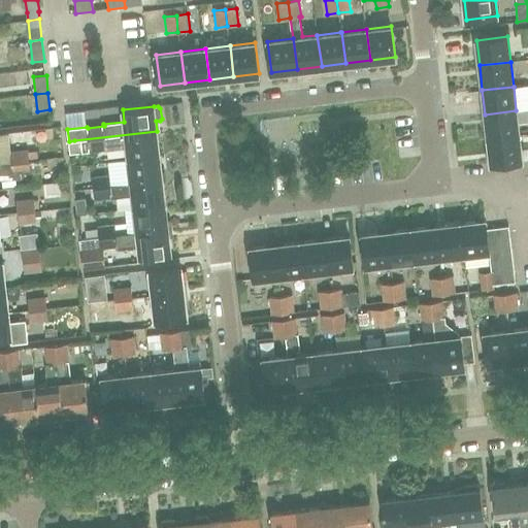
[(488,139),(519,135),(516,110),(485,114),(488,139)]
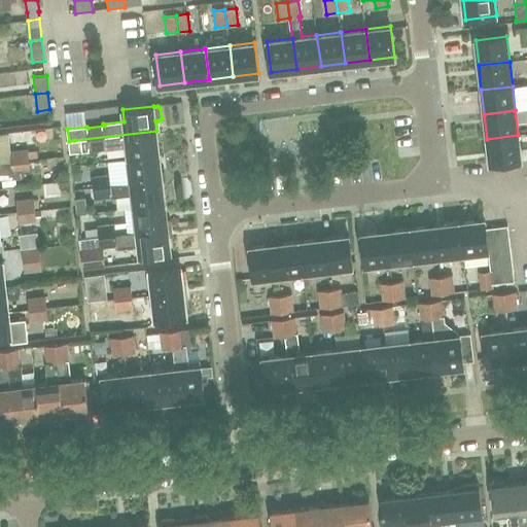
[(291,133),(291,124),(268,125),(268,134),(291,133)]
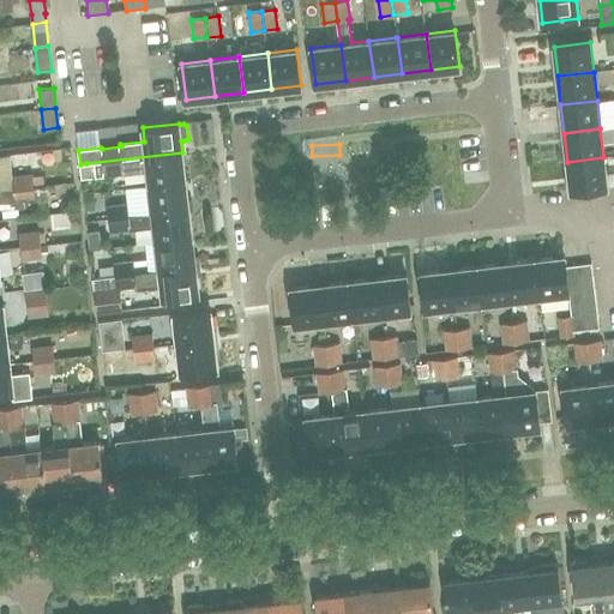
[(150,185),(186,181),(182,152),(86,163),(80,164),(82,179),(148,170),(150,185)]
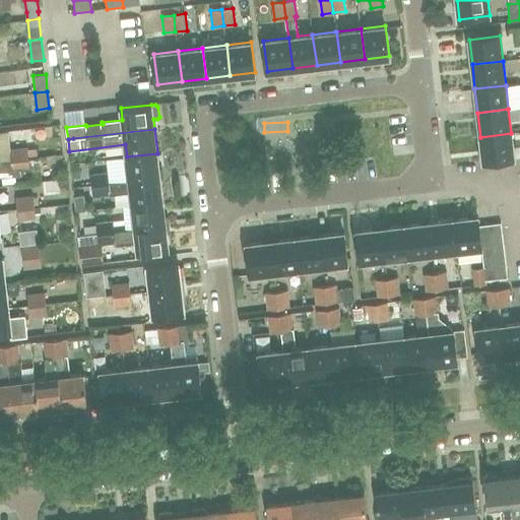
[(514,158),(514,157),(513,147),(511,133),(480,137),(483,161),(514,158)]
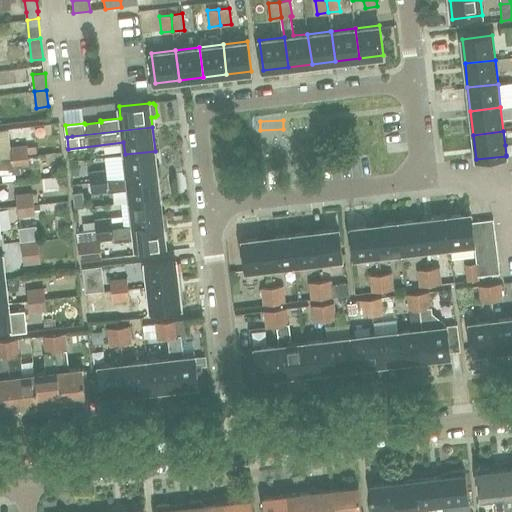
[(12,158),(29,156),(28,145),(11,147),(12,158)]
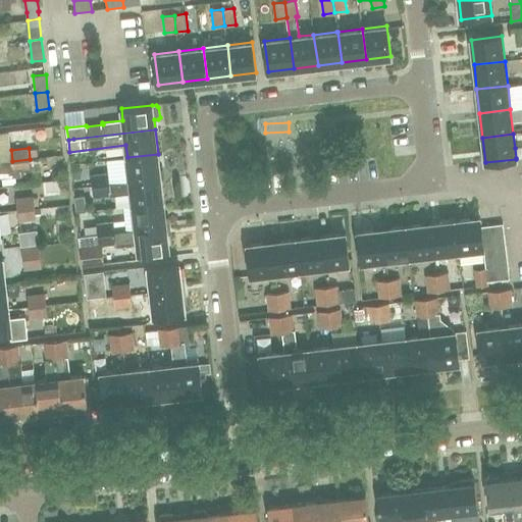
[(131,181),(161,177),(158,154),(127,157),(131,181)]
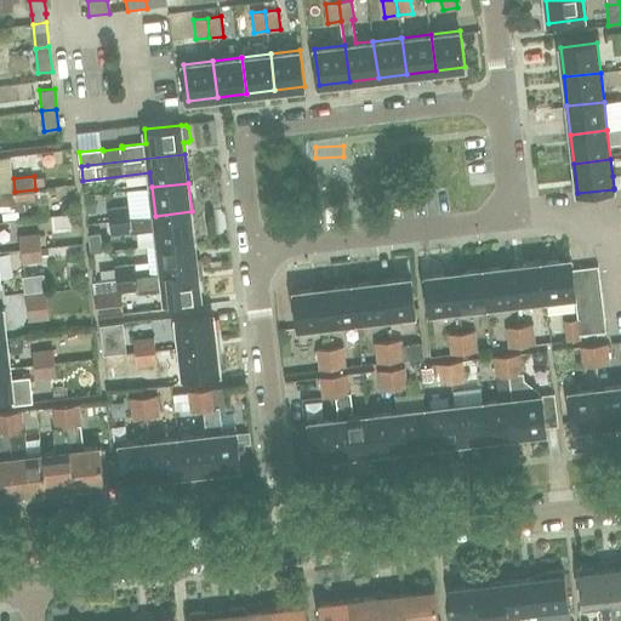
[(134,215),(153,214),(151,186),(131,188),(134,215)]
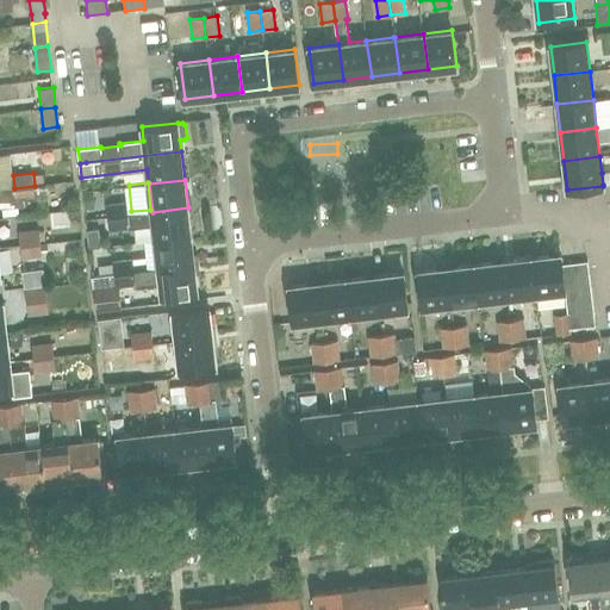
[(0,206),(1,209),(26,206),(26,200),(47,198),(44,185),(35,186),(14,188),(0,188),(0,206)]
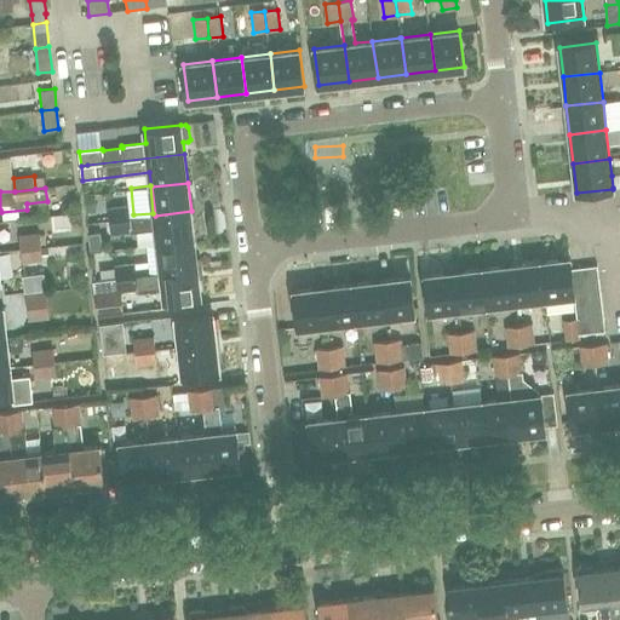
[(131,218),(130,206),(109,208),(110,220),(131,218)]
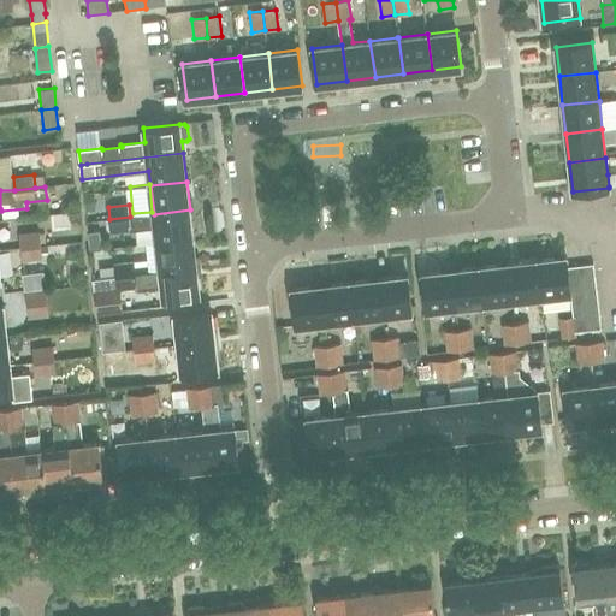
[(130,217),(110,219),(111,232),(130,230),(130,231),(155,227),(157,243),(194,238),(190,209),(154,214),(130,217)]
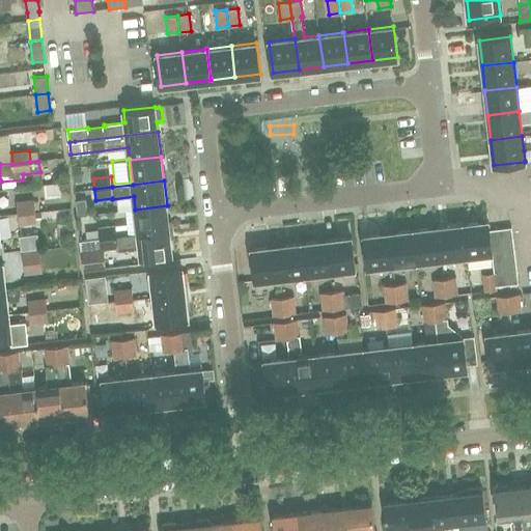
[(17,213),(34,212),(33,199),(16,201),(17,213)]
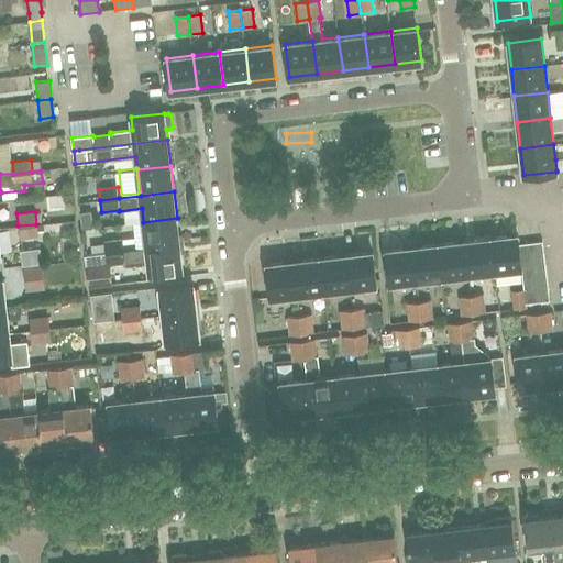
[(146,249),(179,244),(177,218),(143,222),(146,249)]
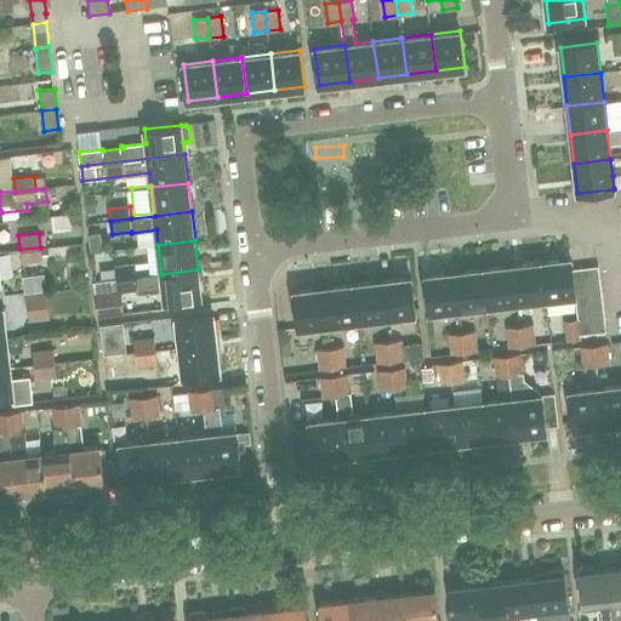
[(40,248),(20,249),(22,263),(43,261),(40,248)]
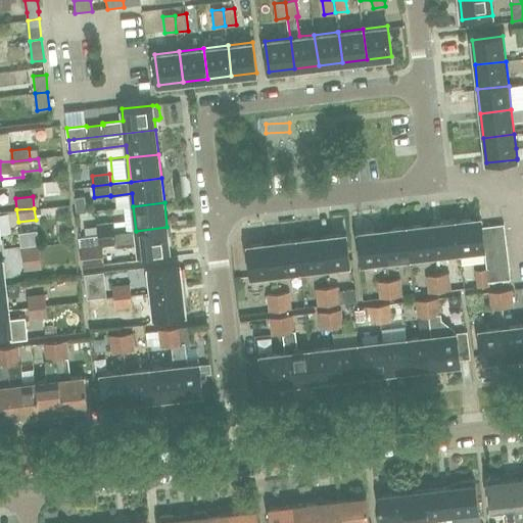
[(483,239),(481,227),(480,218),(456,221),(459,251),(484,248),(483,239)]
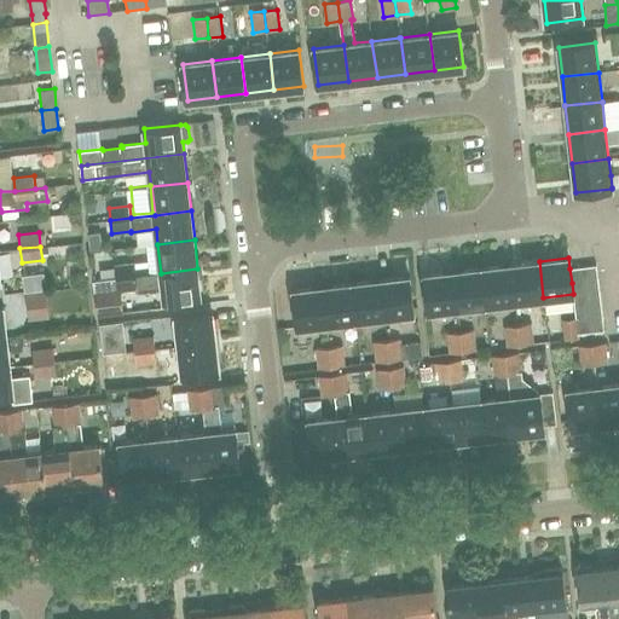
[(515,301),(543,298),(539,261),(512,265),(515,301)]
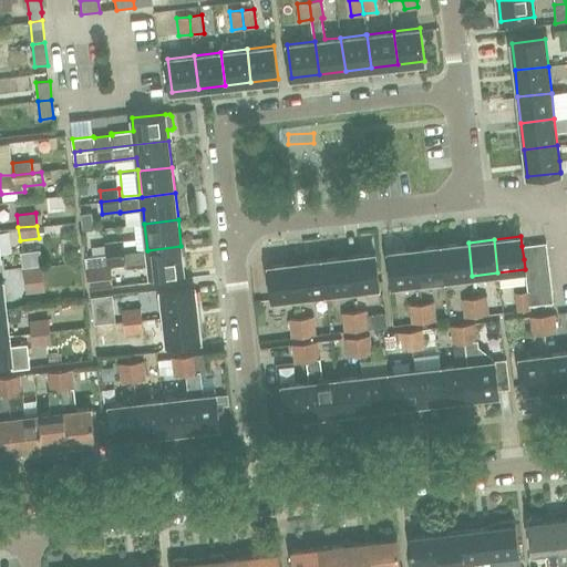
[(106,255),(136,251),(135,245),(124,246),(124,240),(105,243),(106,255)]
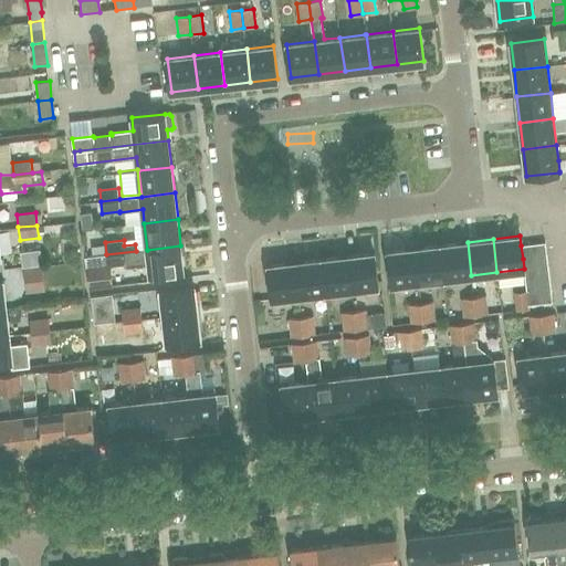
[(446,278),(471,275),(468,242),(442,244),(446,278)]
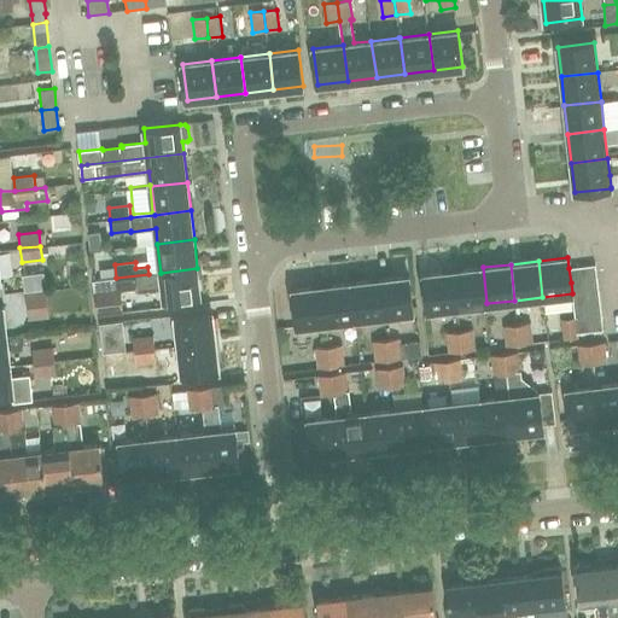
[(571,281),(596,278),(595,264),(569,268),(571,281)]
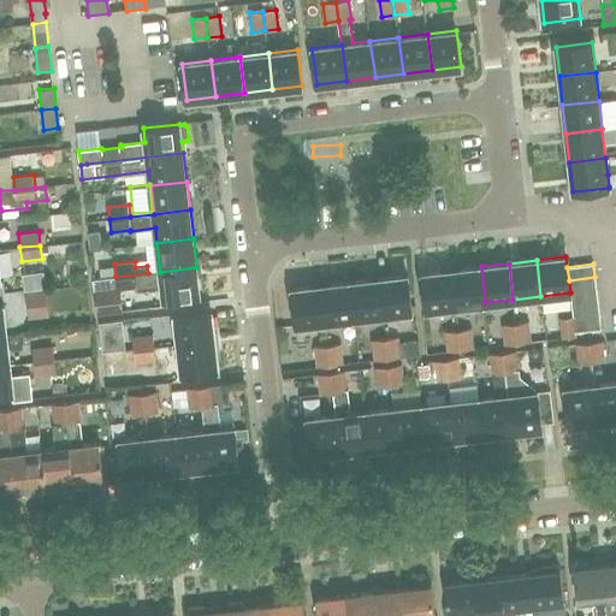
[(457,306),(485,302),(481,266),(454,270),(457,306)]
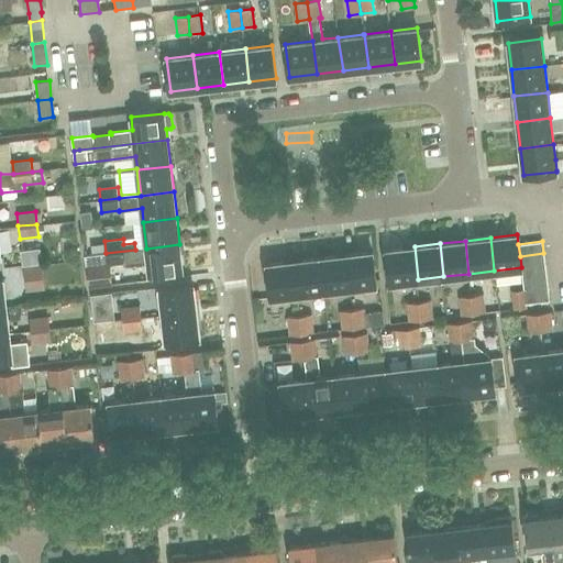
[(179,244),(146,249),(135,250),(106,253),(85,256),(86,264),(89,286),(111,283),(109,264),(124,262),(124,263),(147,261),(150,274),(183,269),(179,244)]
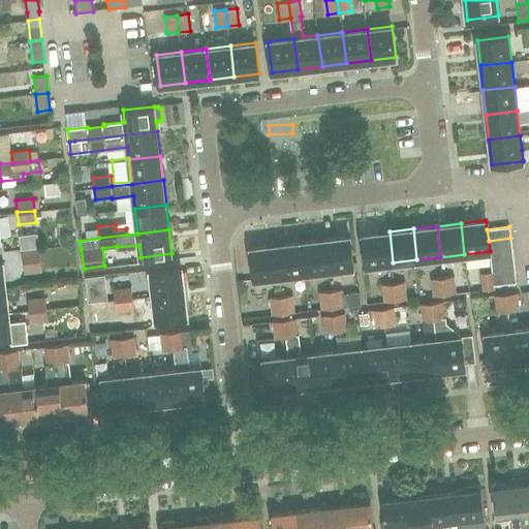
[(366,266),(393,262),(390,231),(362,235),(366,266)]
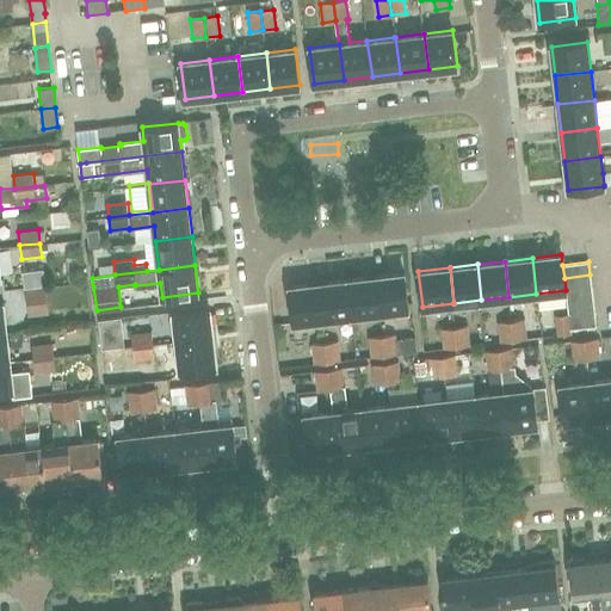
[(376,277),(380,313),(408,309),(403,273),(376,277)]
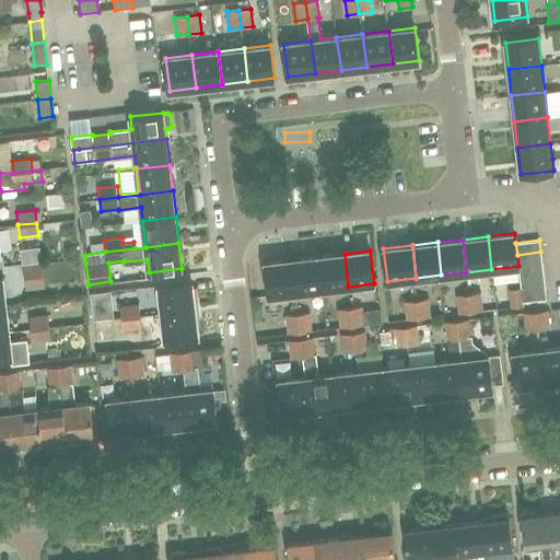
[(518,267),(541,264),(540,252),(517,255),(518,266),(518,267)]
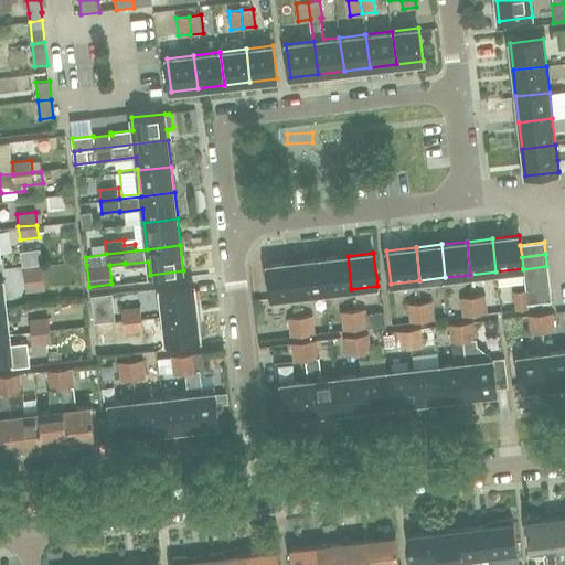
[(324,292),(351,289),(348,256),(320,258),(324,292)]
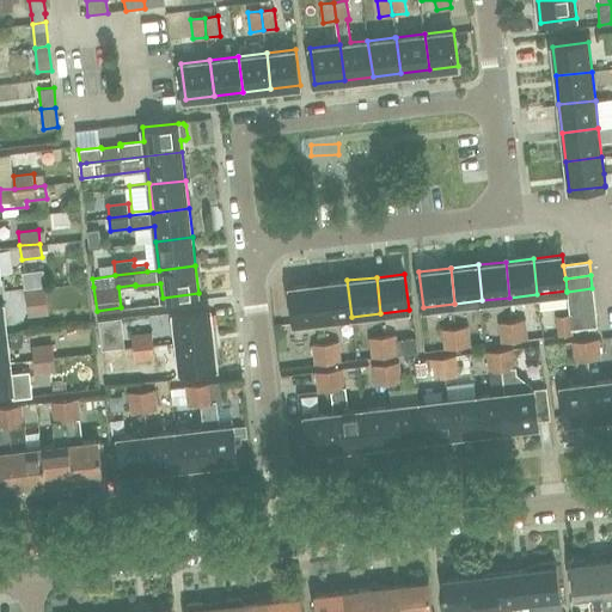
[(323,319),(352,317),(347,280),(318,283),(323,319)]
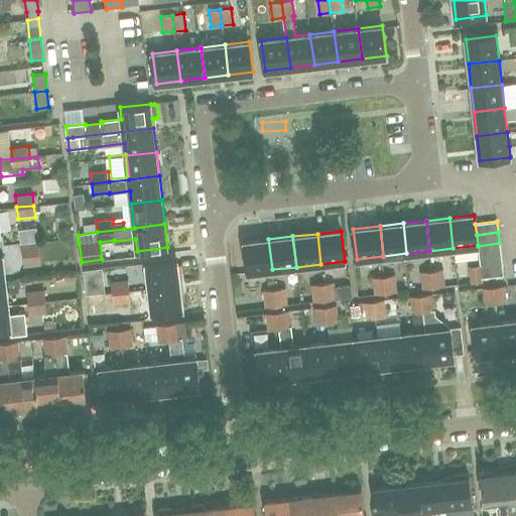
[(248,272),(272,269),(268,239),(244,242),(248,272)]
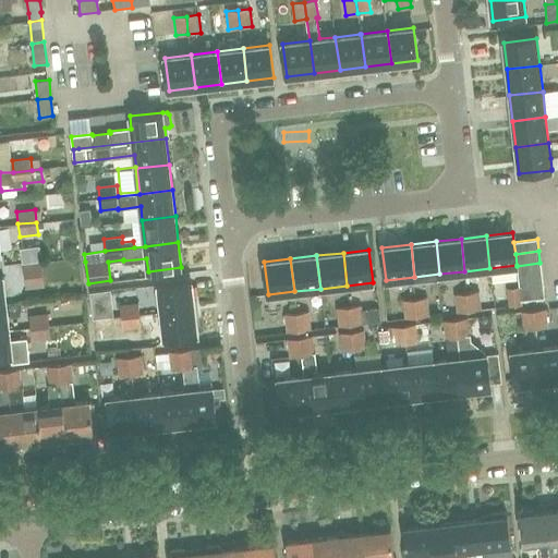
[(26,288),(45,286),(41,261),(23,264),(26,288)]
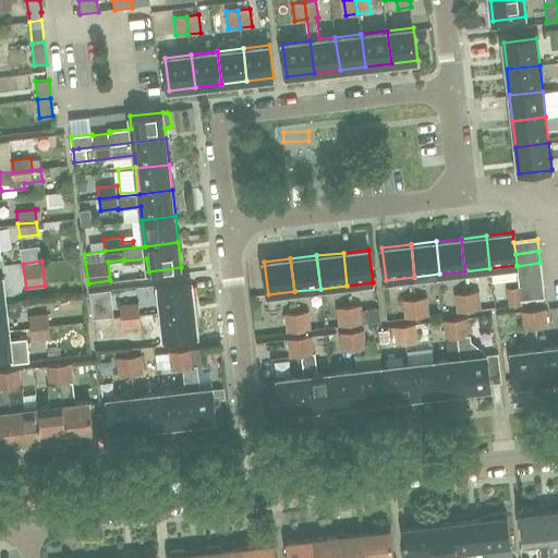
[(518,277),(541,275),(540,263),(517,266),(518,277)]
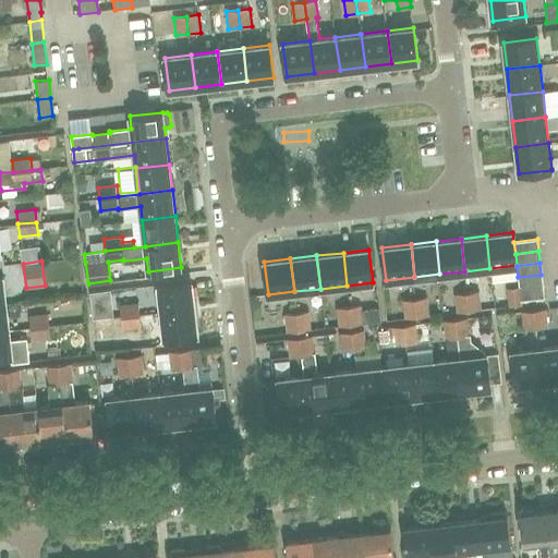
[(520,289),(543,287),(541,275),(518,277),(519,287),(520,289)]
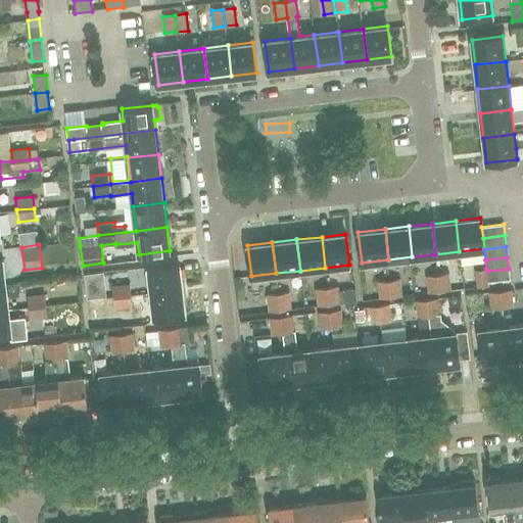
[(151,292),(182,289),(180,264),(148,268),(151,292)]
